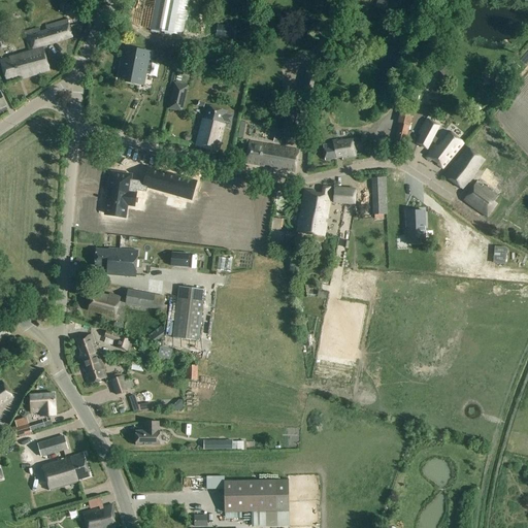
[(73,0),(58,0),(60,11),(75,9),(73,0)]
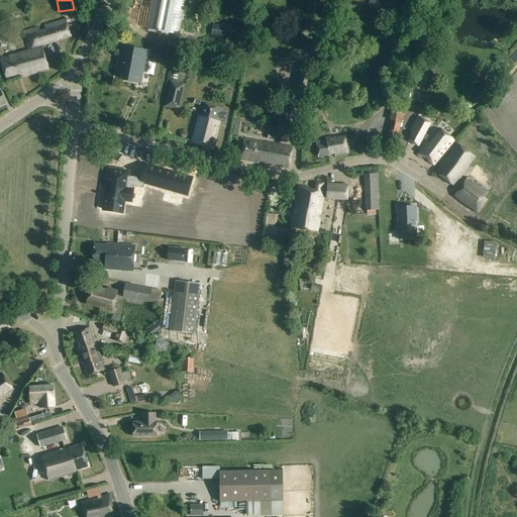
[(79,0),(79,6),(86,8),(87,0),(79,0)]
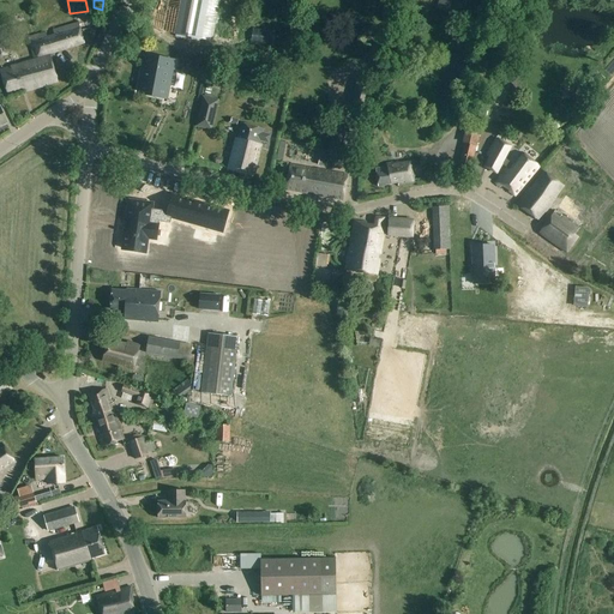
[(214,42),(218,0),(181,0),(176,36),(214,42)]
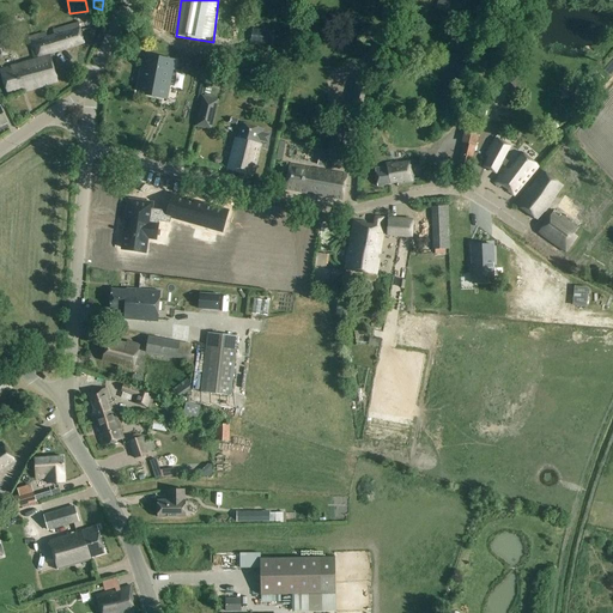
[(439,0),(437,10),(449,14),(453,0),(439,0)]
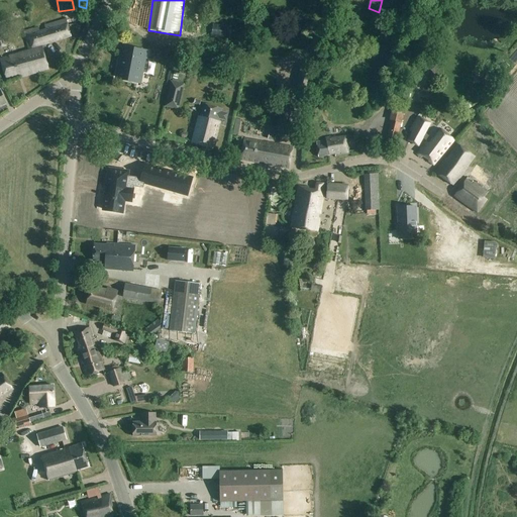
[(71,37),(66,19),(44,25),(45,30),(33,34),(32,29),(23,31),(29,49),(71,37)]
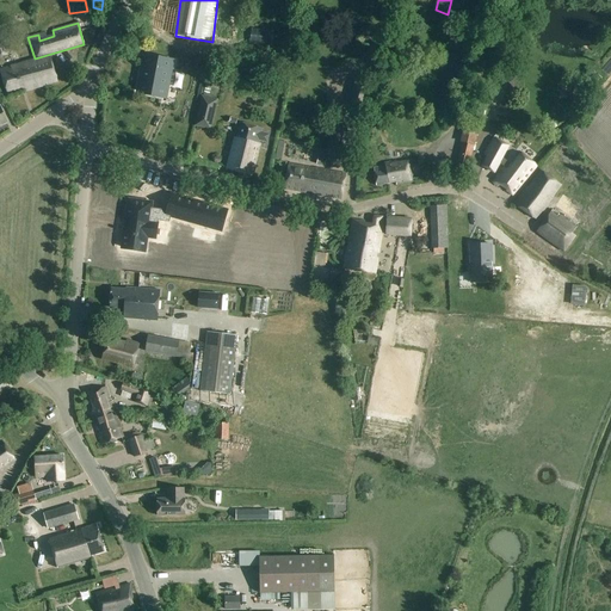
[(56,82),(49,59),(20,67),(18,62),(10,65),(10,68),(1,71),(7,93),(25,88),(26,92),(56,82)]
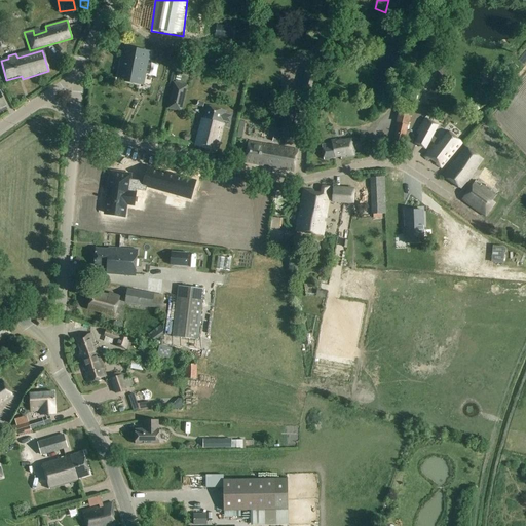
[(123,64),(122,72),(124,72),(122,81),(141,84),(142,77),(145,77),(147,67),(144,66),(146,59),(127,54),(126,60),(125,64),(123,64)]
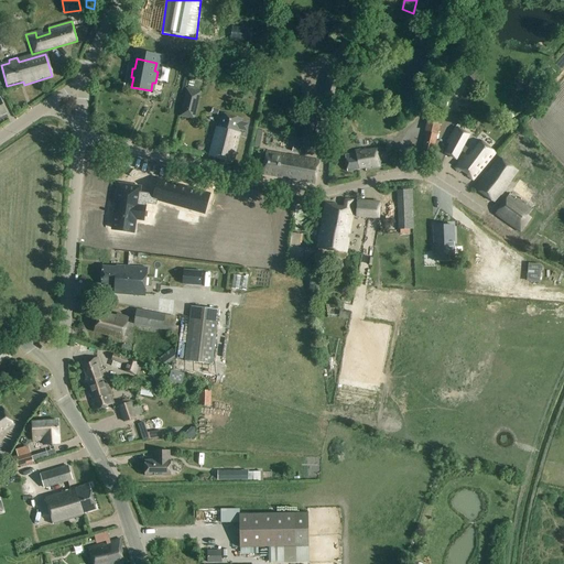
[(462,104),(469,77),(461,74),(453,101),(462,104)]
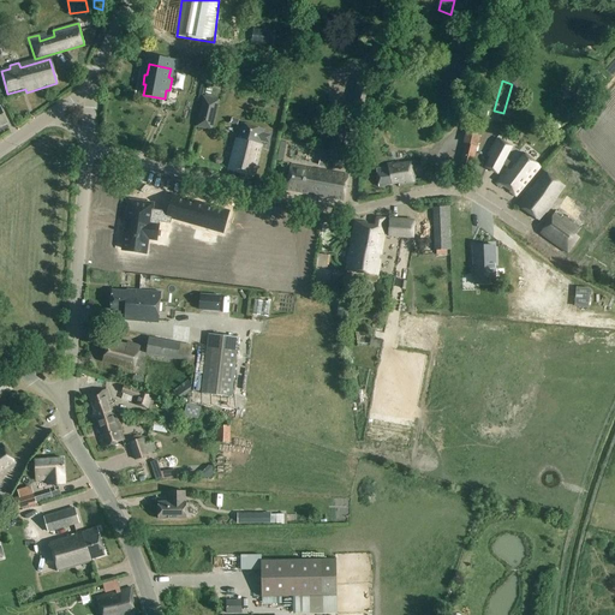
[(202,101),(195,131),(210,135),(218,105),(216,103),(216,101),(204,97),(203,101),(202,101)]
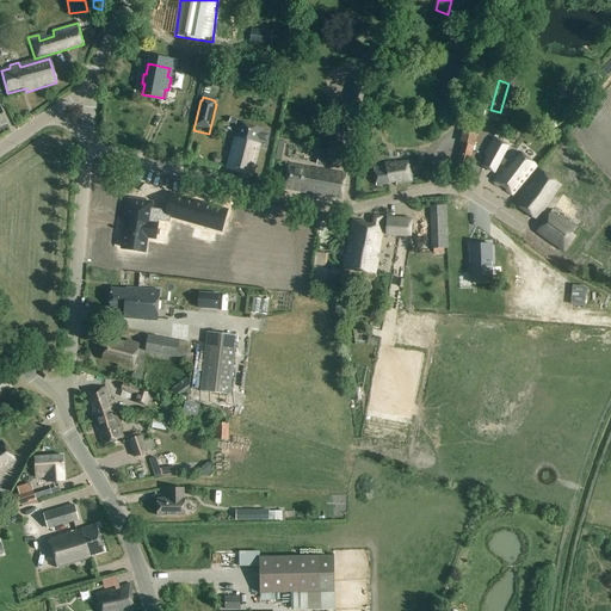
[(267,141),(269,136),(267,134),(261,133),(263,129),(241,123),(238,137),(233,136),(224,168),(252,176),(261,144),(258,143),(259,140),(265,142),(267,141)]
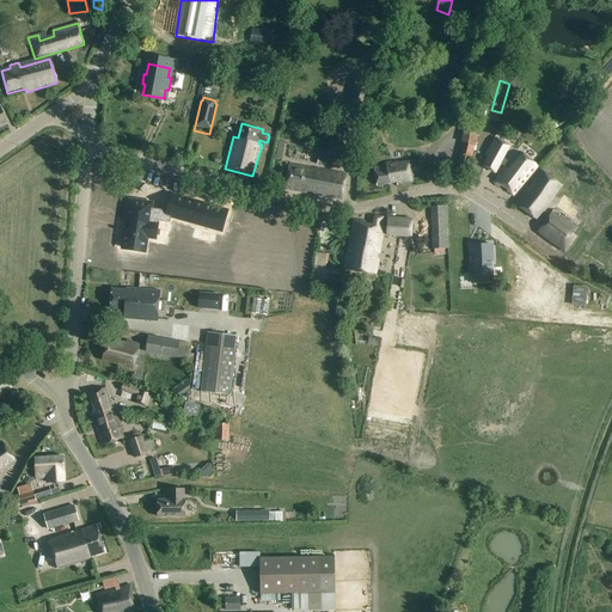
[(347,148),(349,128),(337,126),(334,146),(347,148)]
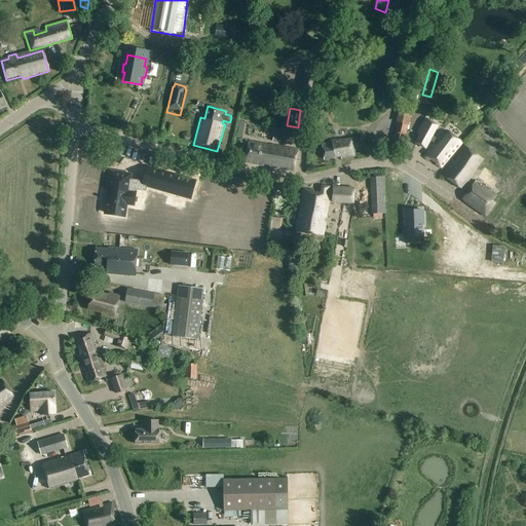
[(404,142),(408,125),(398,122),(393,140),(404,142)]
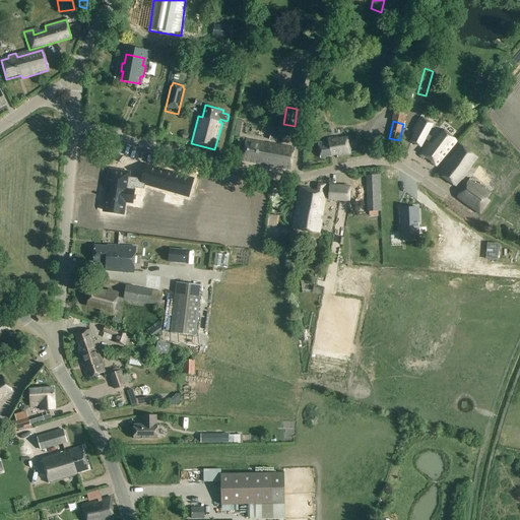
[(456,142),(443,132),(436,141),(433,138),(419,155),(437,168),(456,142)]
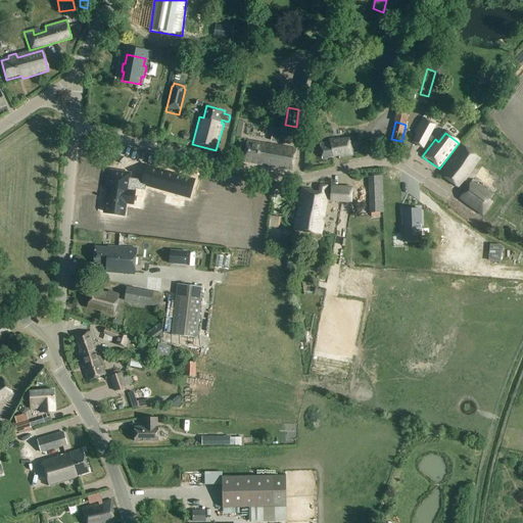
[(352,156),(350,137),(340,139),(341,141),(320,144),(322,159),(332,158),(332,156),(340,155),(340,158),(352,156)]
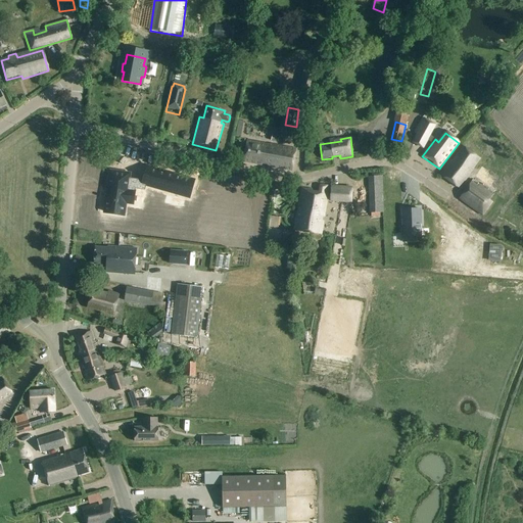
[(288,172),(293,150),(264,144),(245,141),(239,161),(251,163),(252,159),(258,161),(258,165),(288,172)]
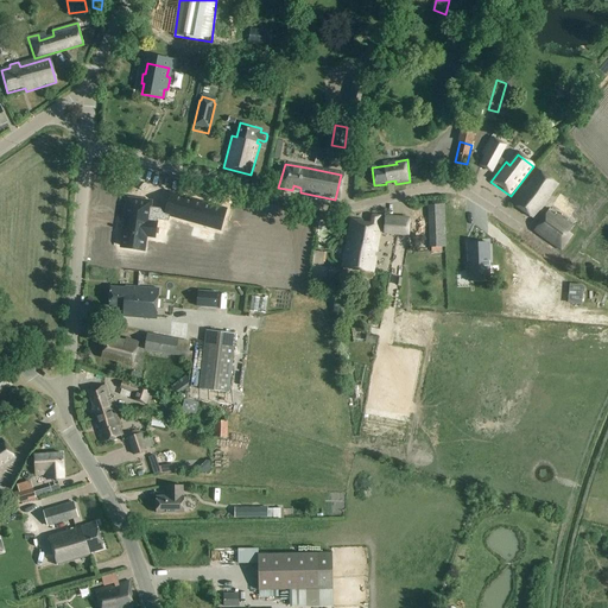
[(532,219),(557,185),(538,171),(525,188),(524,187),(512,202),(532,219)]
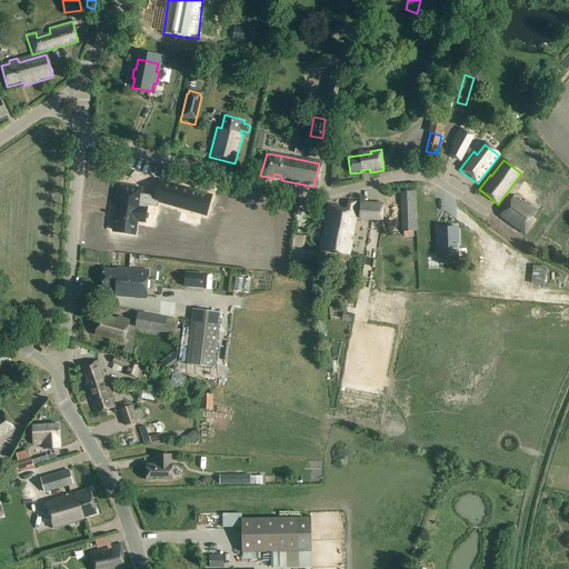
[(118,189),(111,232),(131,236),(133,220),(145,221),(147,203),(152,205),(153,200),(205,215),(210,195),(176,186),(159,181),(155,197),(153,198),(138,196),(138,192),(118,189)]
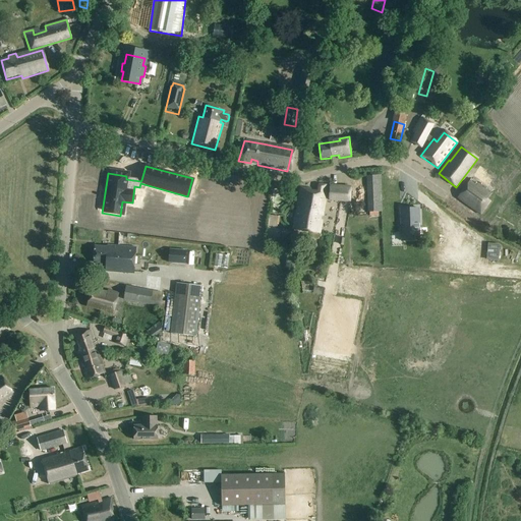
[(367,200),(382,199),(381,175),(366,176),(367,200)]
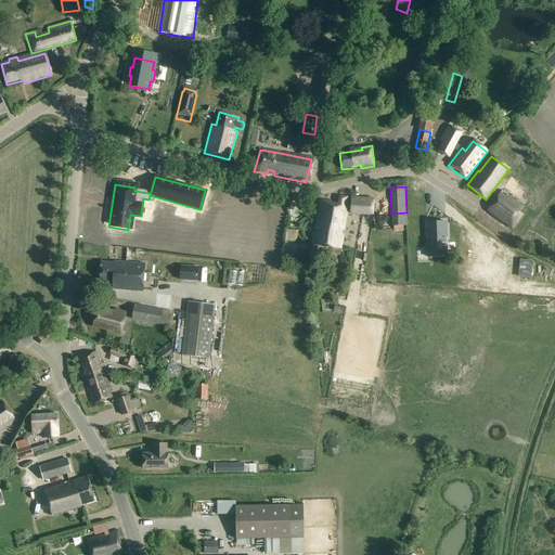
[(513,229),(524,215),(520,213),(525,206),(502,190),(488,210),(513,229)]
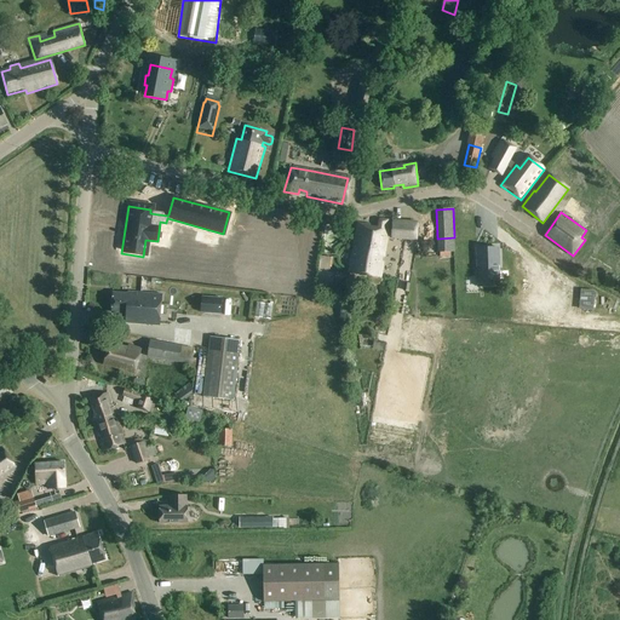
[(384,234),(386,222),(377,220),(375,230),(368,229),(368,227),(357,224),(348,273),(377,277),(385,234),(384,234)]
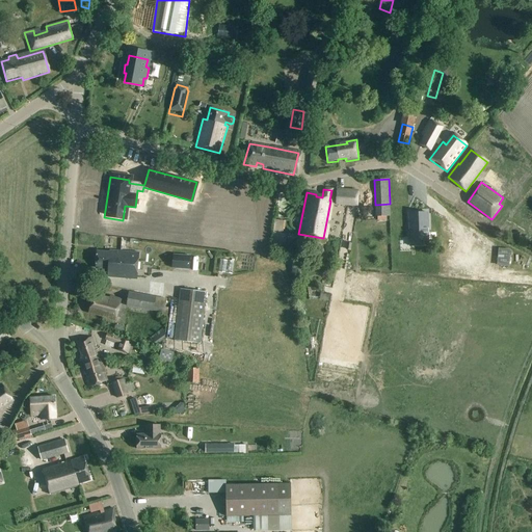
[(358,207),(360,190),(337,189),(336,206),(358,207)]
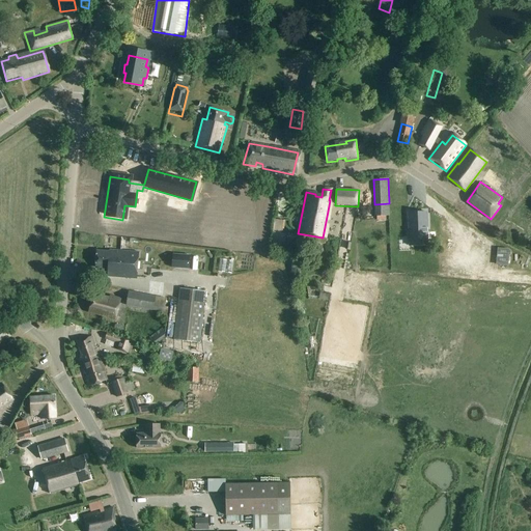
[(325,228),(330,229),(334,210),(329,208),(325,228)]
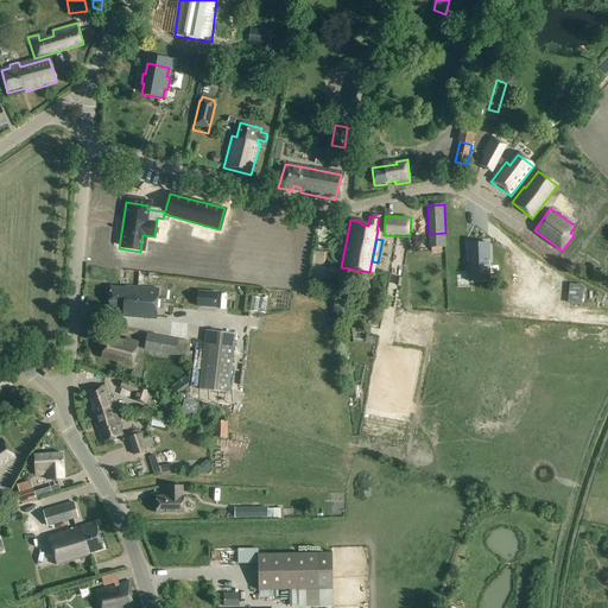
[(468,282),(489,282),(488,252),(492,252),(492,245),(467,245),(468,282)]
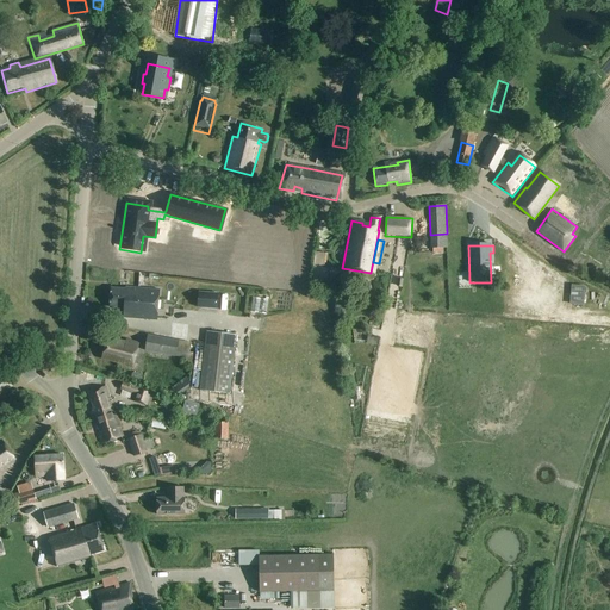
[(157,290),(124,287),(124,290),(110,288),(109,307),(123,309),(122,318),(155,321),(157,290)]
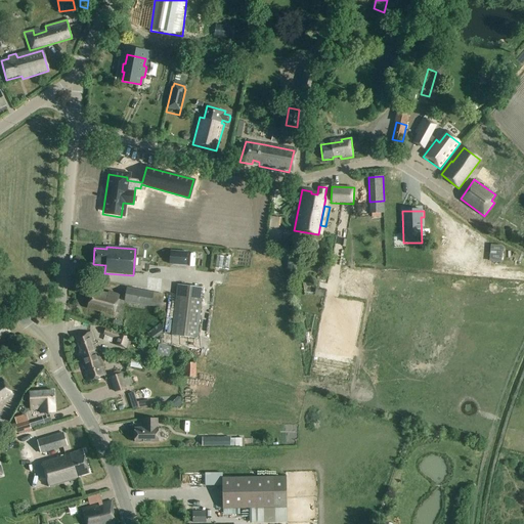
[(483,247),(479,256),(489,261),(493,252),(483,247)]
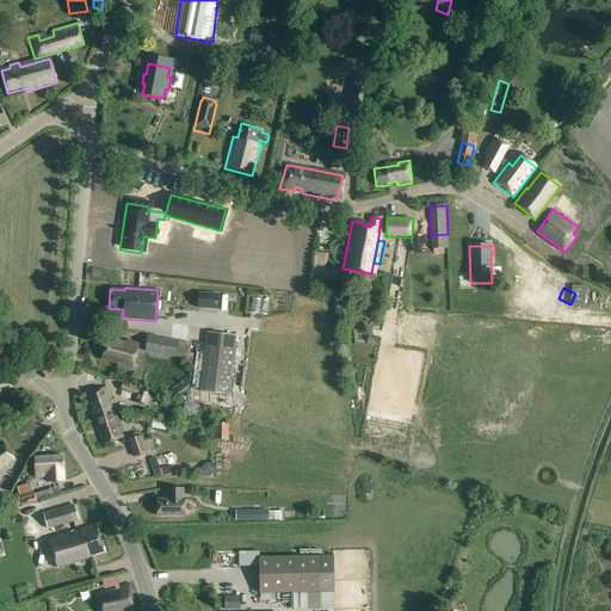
[(198,294),(197,308),(215,309),(216,295),(198,294)]
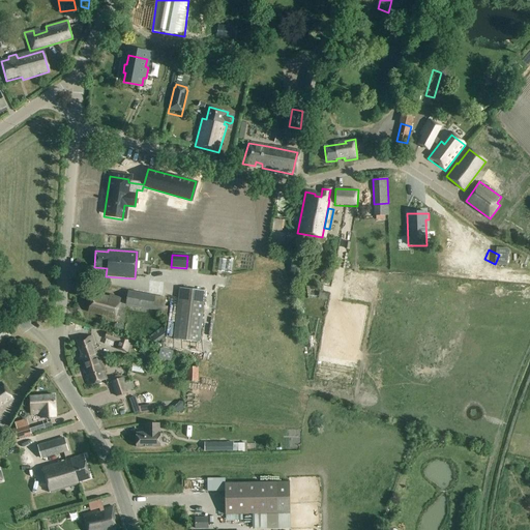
[(195,286),(196,280),(183,276),(182,283),(195,286)]
